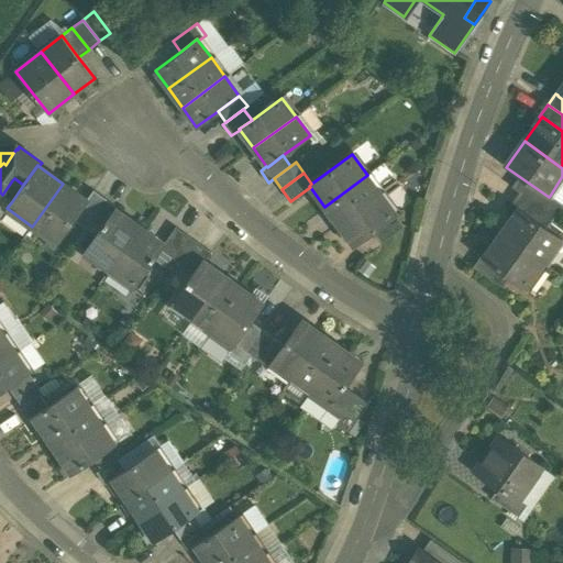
[(367,175),(324,207),(339,224),(381,192),(367,175)]
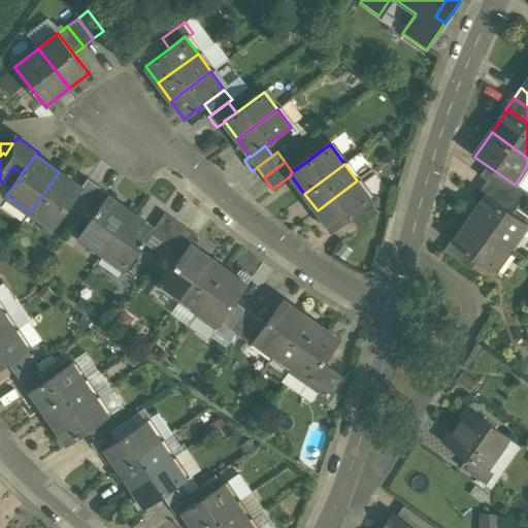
[(515,185),(488,166),(481,175),(488,180),(521,204),(527,193),(527,192),(516,184),(515,185)]
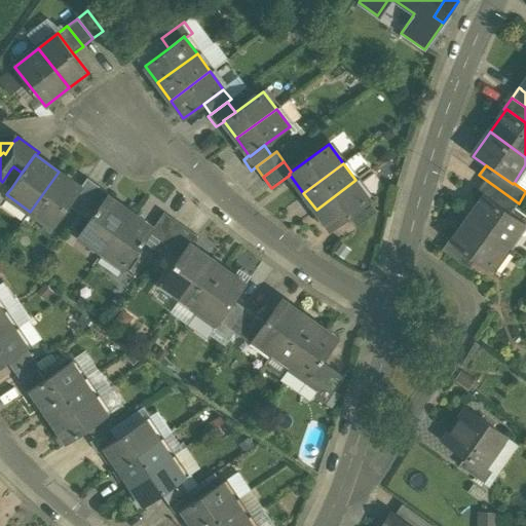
[(11,168),(2,182),(11,188),(22,173),(13,166),(11,168)]
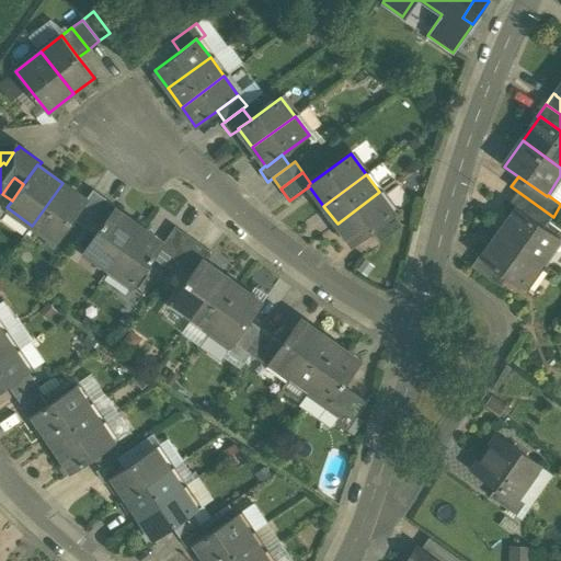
[(63,183),(32,226),(57,243),(73,219),(87,201),(87,199),(63,183)]
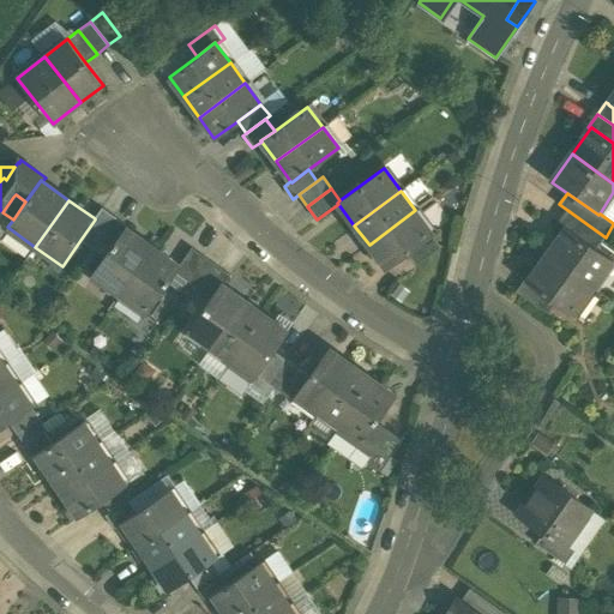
[(95,220),(80,240),(94,248),(115,218),(102,209),(95,218),(95,220)]
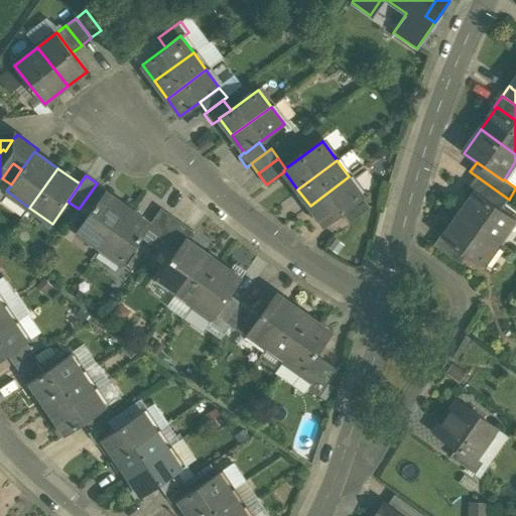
[(349,176),(310,206),(325,225),(341,213),(362,198),(363,196),(349,176)]
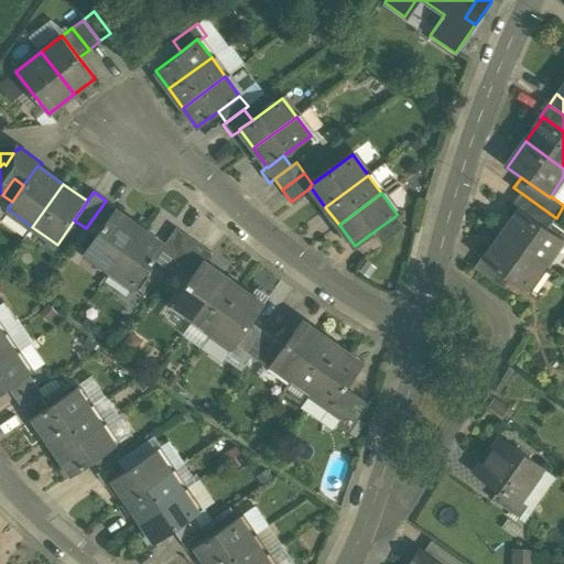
[(556,218),(521,193),(512,205),(520,210),(520,209),(548,229),(556,218)]
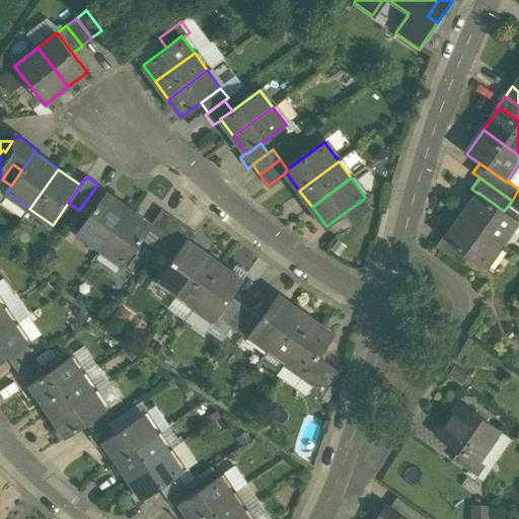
[(97,184),(79,210),(88,217),(105,193),(106,194),(107,192),(97,184)]
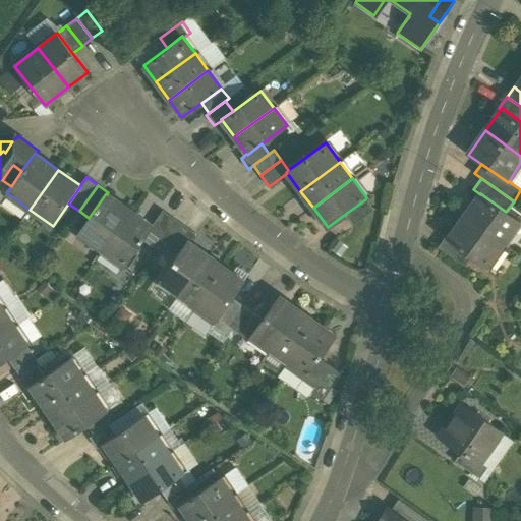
[(89,218),(78,233),(101,249),(129,210),(107,194),(106,193),(89,218)]
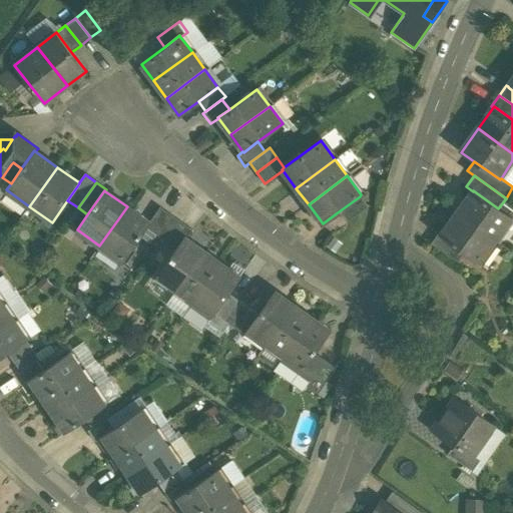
[(498,208),(473,190),(473,191),(457,213),(496,240),(512,217),(498,208)]
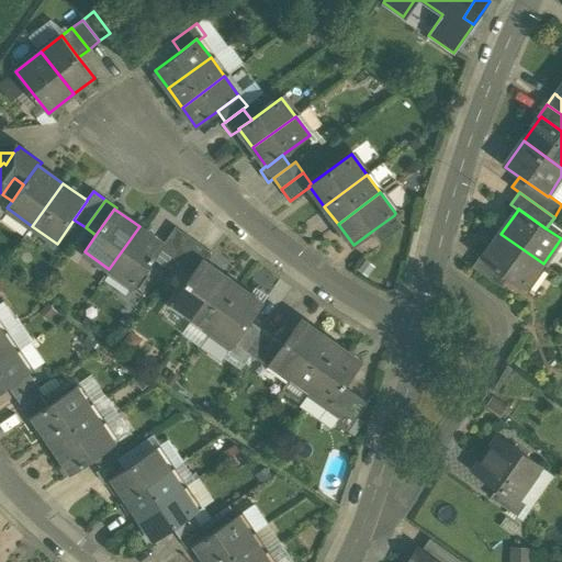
[(394,215),(371,232),(379,243),(402,226),(394,215)]
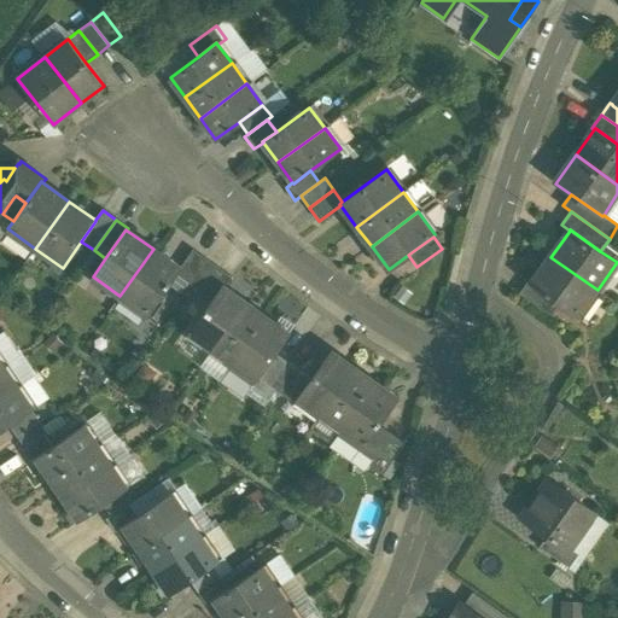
[(179,268),(153,249),(120,296),(146,315),(176,275),(180,269),(179,268)]
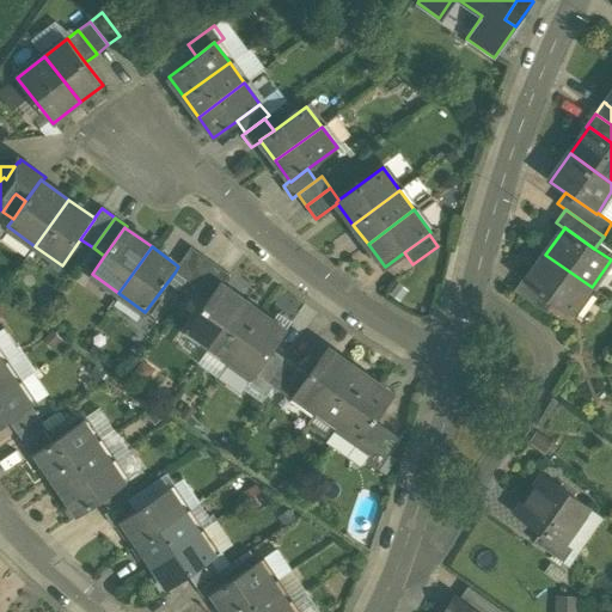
[(190,246),(177,265),(178,267),(175,273),(187,281),(204,256),(190,246)]
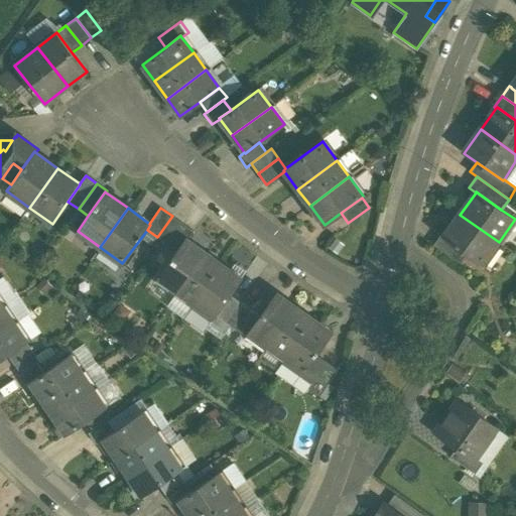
[(499,242),(460,215),(443,237),(443,238),(468,255),(482,265),(499,242)]
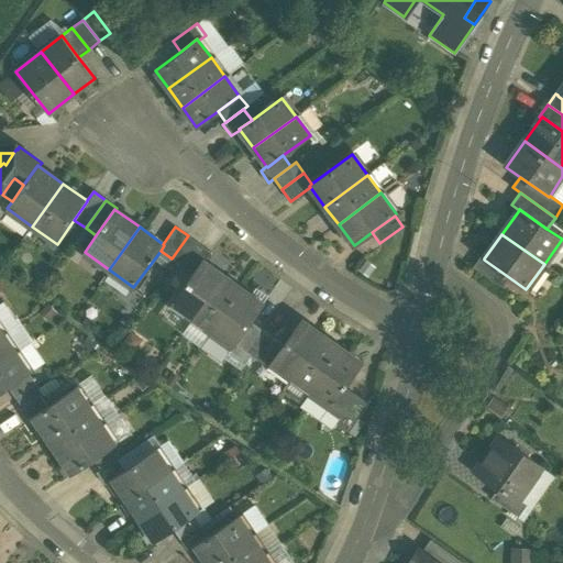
[(199,243),(188,235),(172,258),(183,266),(199,243)]
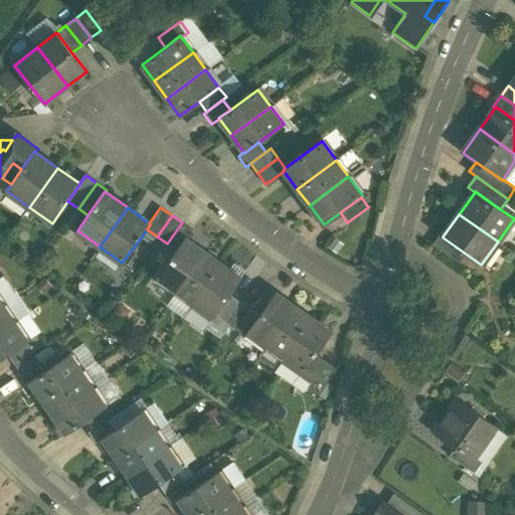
[(193,230),(182,222),(167,243),(177,249),(184,237),(187,239),(193,230)]
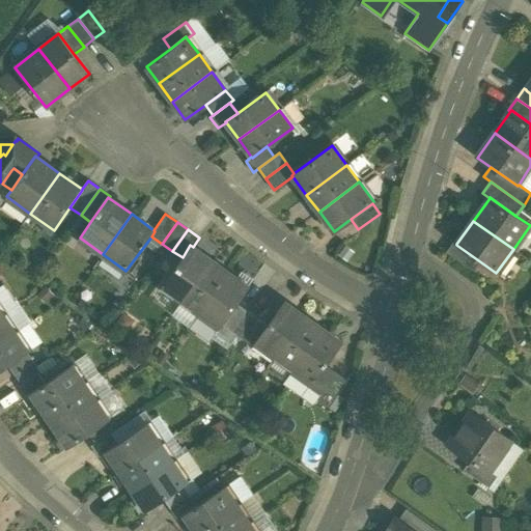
[(481,262),(456,245),(456,244),(455,243),(447,254),(474,274),(481,262)]
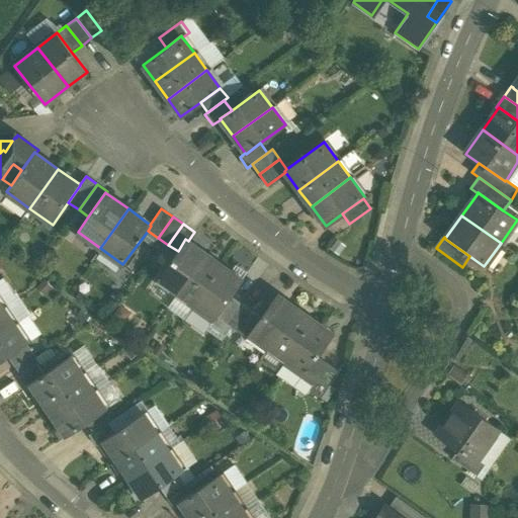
[(188,241),(185,239),(178,251),(158,278),(178,292),(206,254),(188,241)]
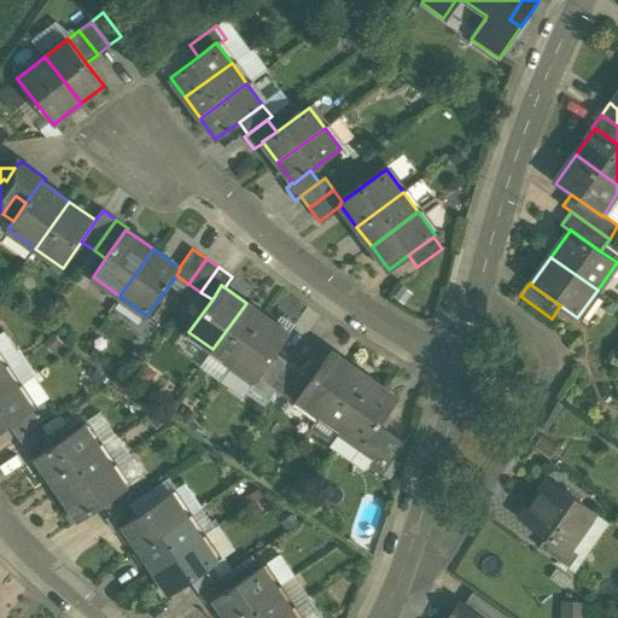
[(246,303),(213,349),(233,363),(266,318),(246,303)]
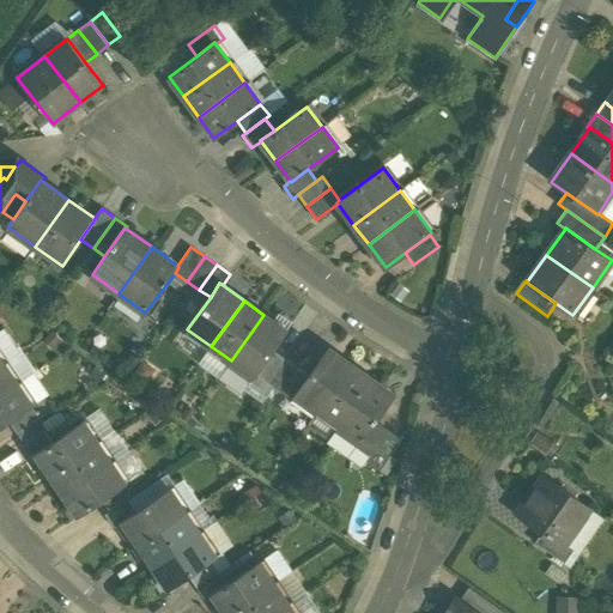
[(263,315),(231,360),(253,376),(254,377),(256,375),(273,351),(286,332),(263,315)]
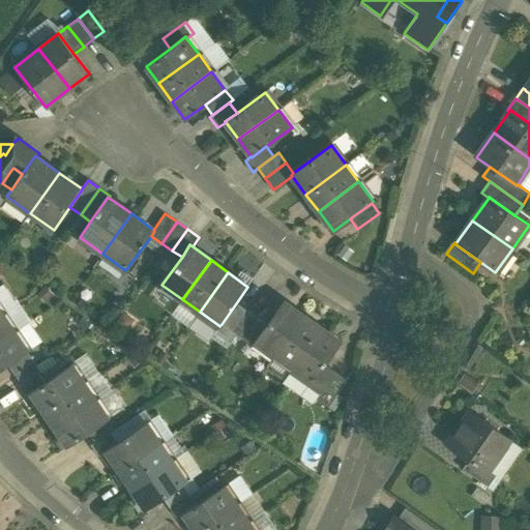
[(266,325),(255,341),(257,342),(275,355),(303,316),(284,301),(266,325)]
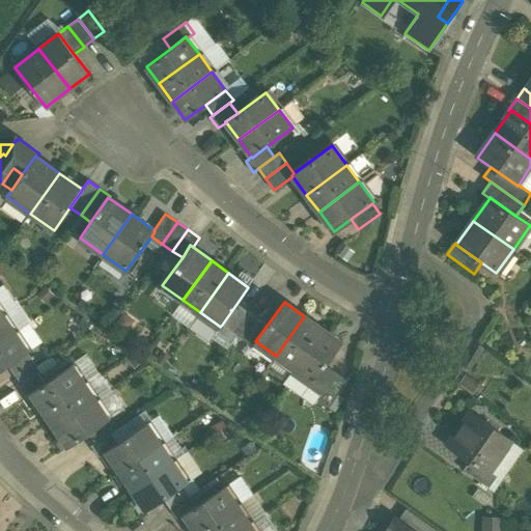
[(236,304),(222,325),(231,331),(247,311),(236,304)]
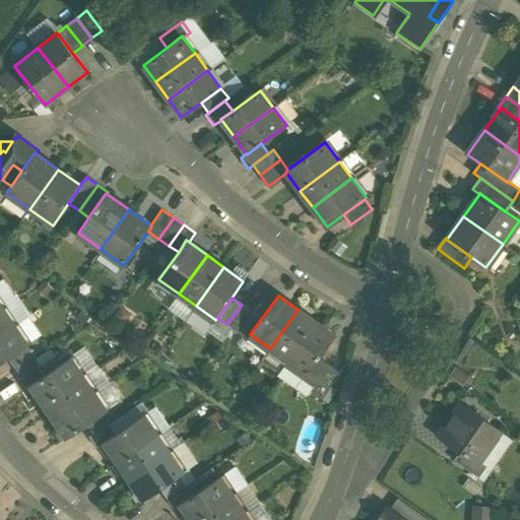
[(252,312),(242,305),(226,324),(233,328),(238,332),(252,312)]
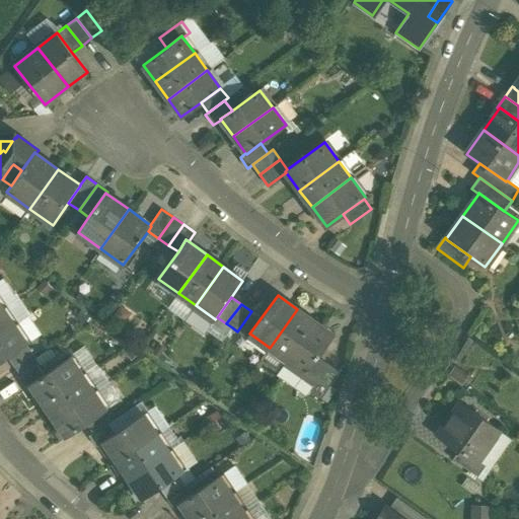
[(3,307),(0,309),(0,335),(15,325),(3,307)]
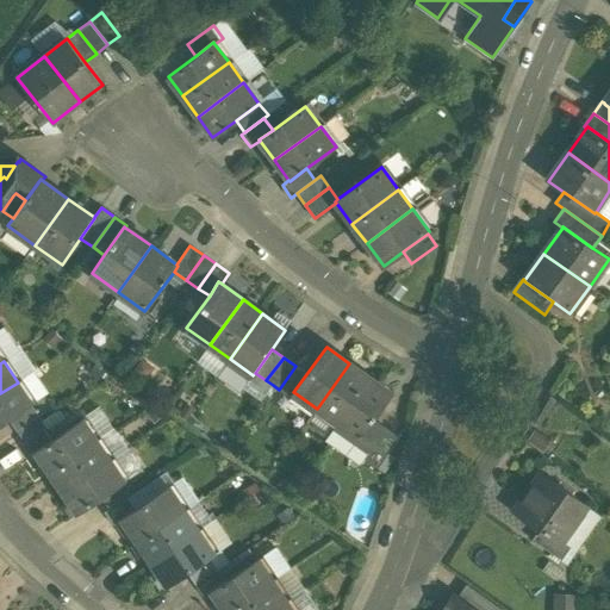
[(349,363),(317,409),(336,423),(369,378),(349,363)]
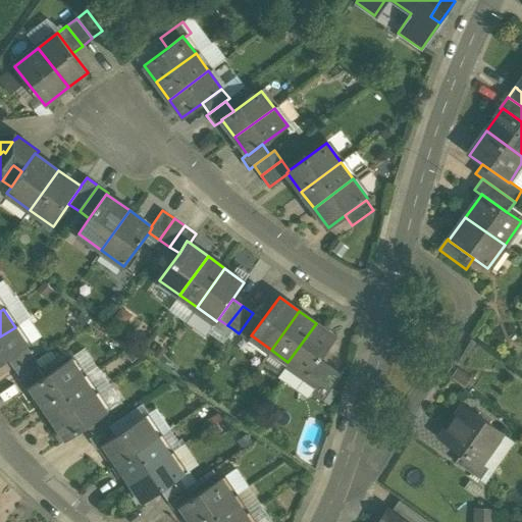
[(253,313),(239,333),(250,341),(253,336),(251,335),(262,320),(253,313)]
